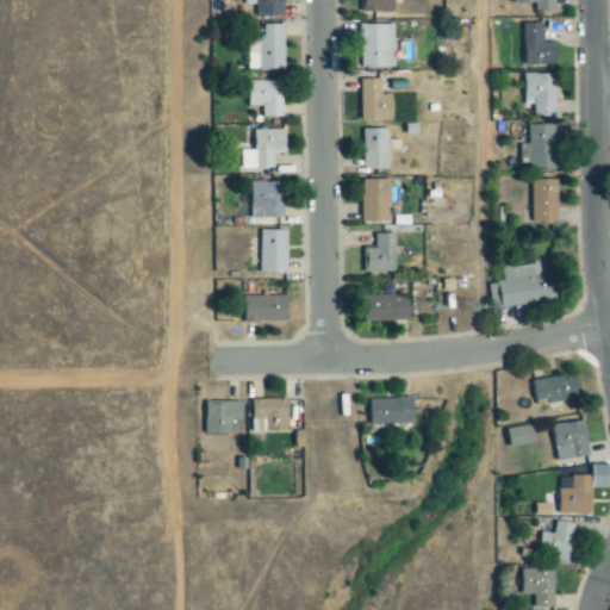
[(284,16),(284,0),(244,0),(244,5),(255,5),(256,17),(284,16)]
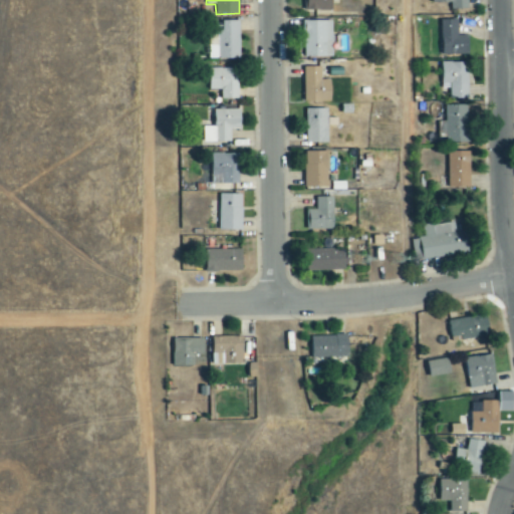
[(303,0),(303,11),(332,10),(331,0),(303,0)]
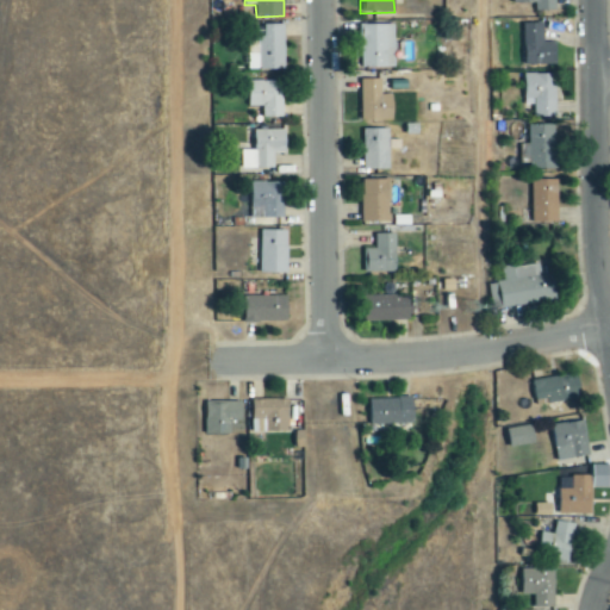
[(512,0),(512,4),(534,4),(535,12),(555,12),(554,0),(512,0)]
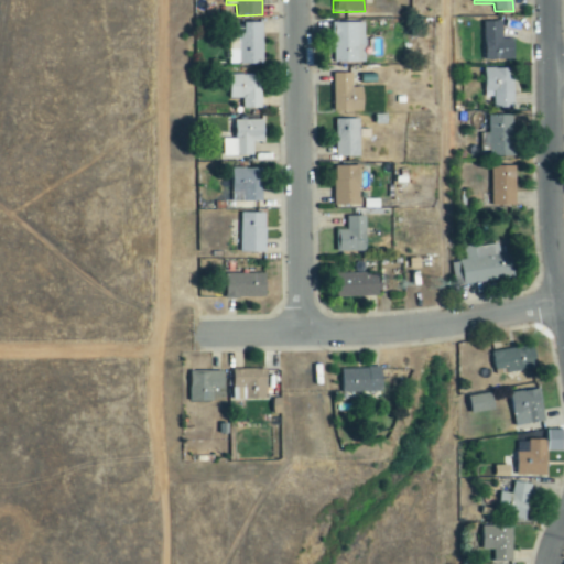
[(512,61),(512,40),(501,40),(501,21),(484,21),(484,61),(512,61)]
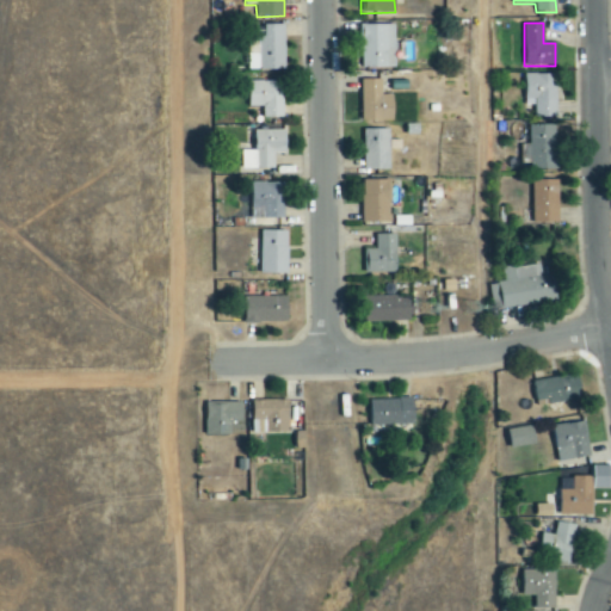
[(284,24),(264,25),(264,38),(247,38),(248,71),(284,69),(284,24)]
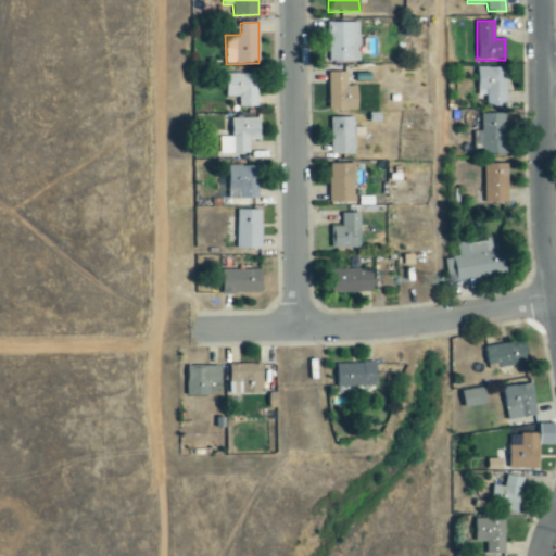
[(358,23),(327,23),(328,63),(359,62),(358,23)]
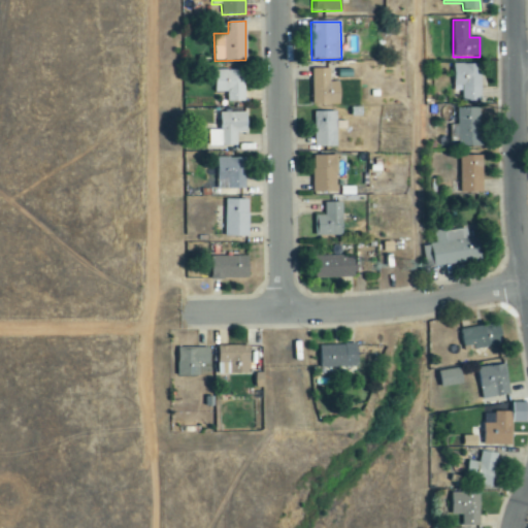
[(454,86),(462,86),(462,102),(480,101),(479,64),(454,64),(454,86)]
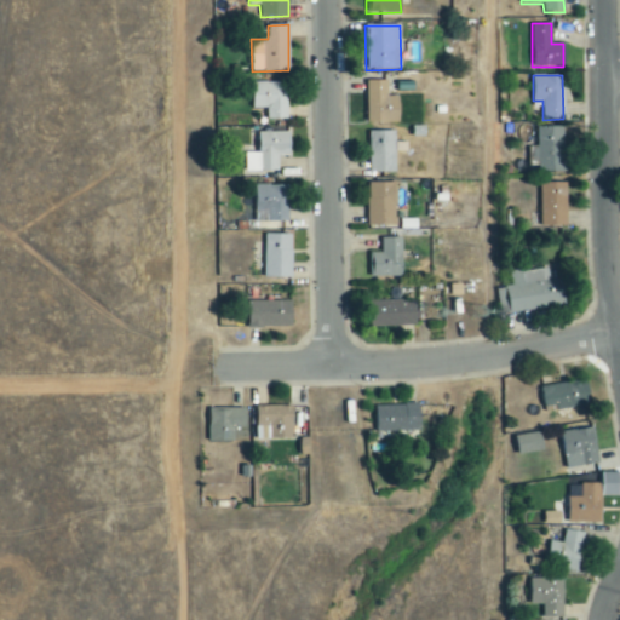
[(399,97),(386,97),(388,81),(367,81),(366,122),(399,124),(399,97)]
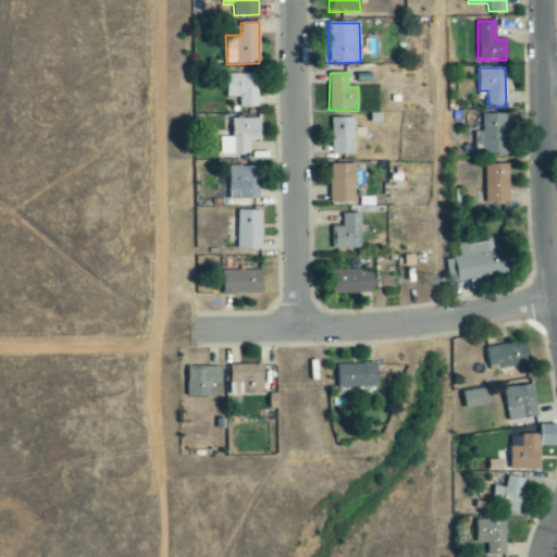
[(225,98),(239,98),(239,108),(257,108),(258,74),(226,74),(225,98)]
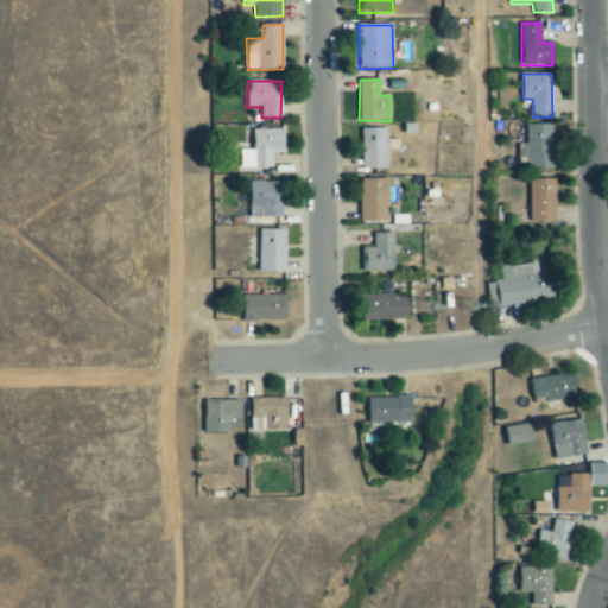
[(527,124),(526,144),(519,144),(518,157),(526,157),(526,169),(552,170),(553,125),(527,124)]
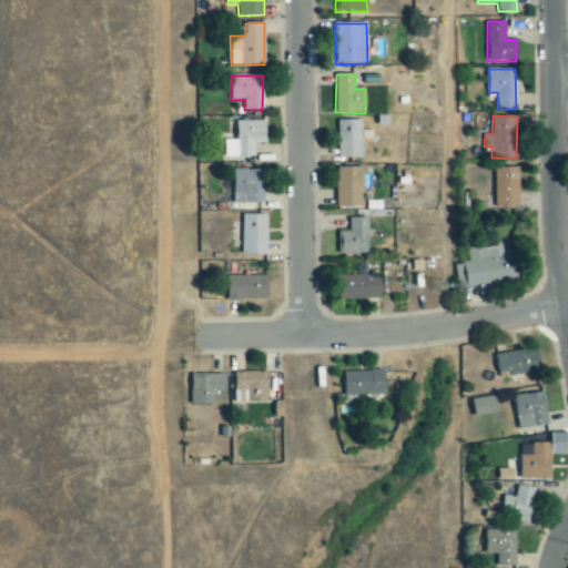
[(337,159),(362,159),(362,140),(373,140),(373,130),(362,130),(362,120),(337,120),(337,159)]
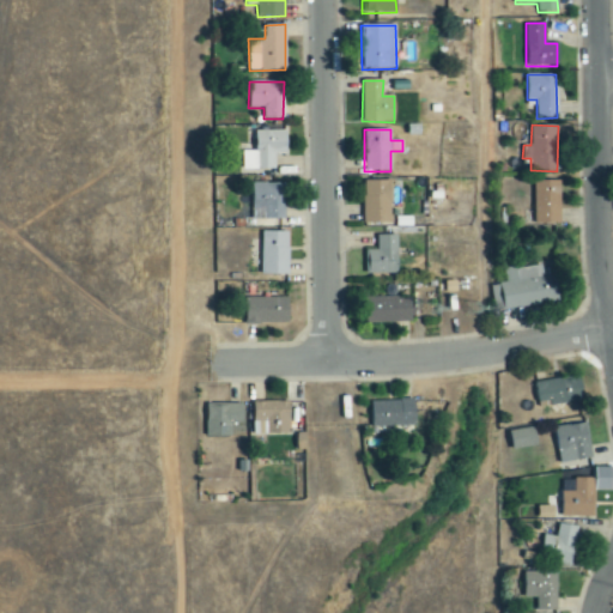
[(242,170),(275,170),(274,155),(286,155),(286,131),(255,132),(255,151),(242,151),(242,170)]
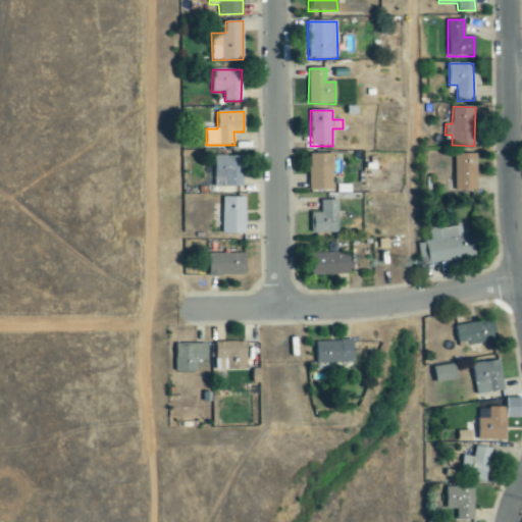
[(309,191),(333,191),(333,154),(309,154),(309,191)]
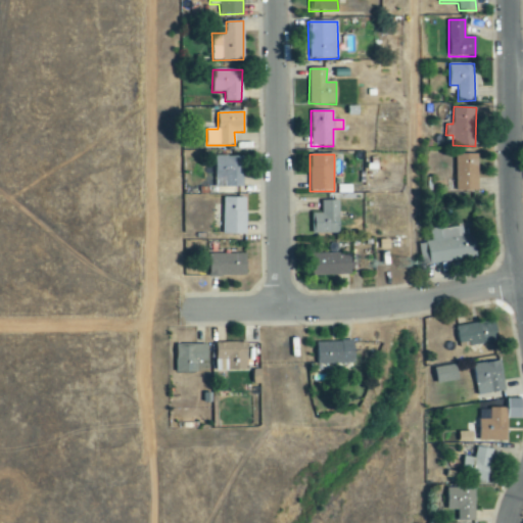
[(477,154),(455,154),(456,192),(477,192),(477,154)]
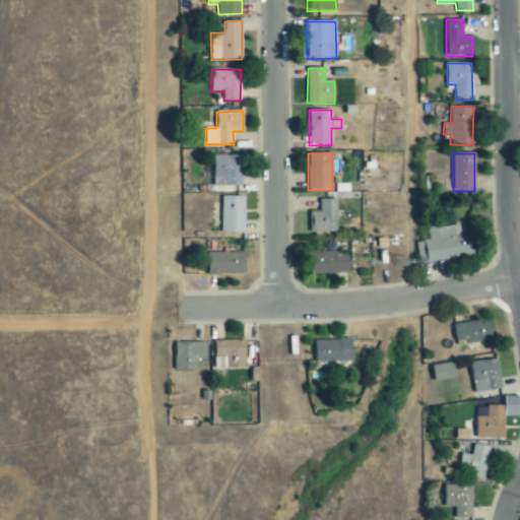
[(241,154),(213,155),(214,178),(223,177),(223,186),(242,186),(241,154)]
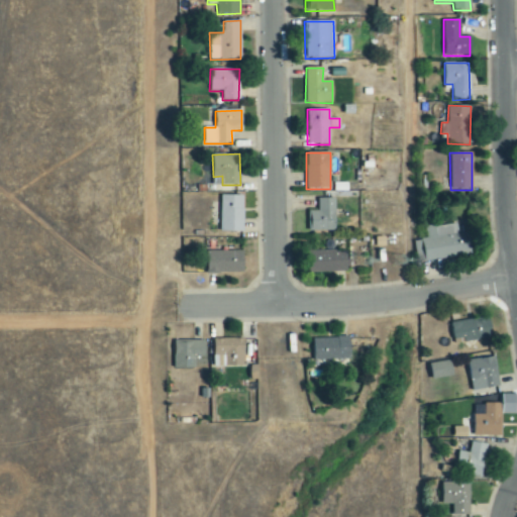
[(243,196),(220,195),(219,232),(242,232),(243,196)]
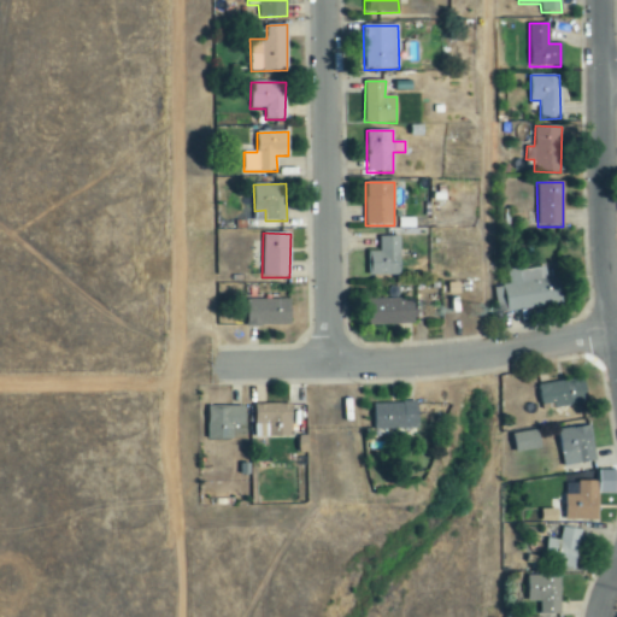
[(400,276),(399,236),(378,238),(378,252),(366,252),(368,276),(400,276)]
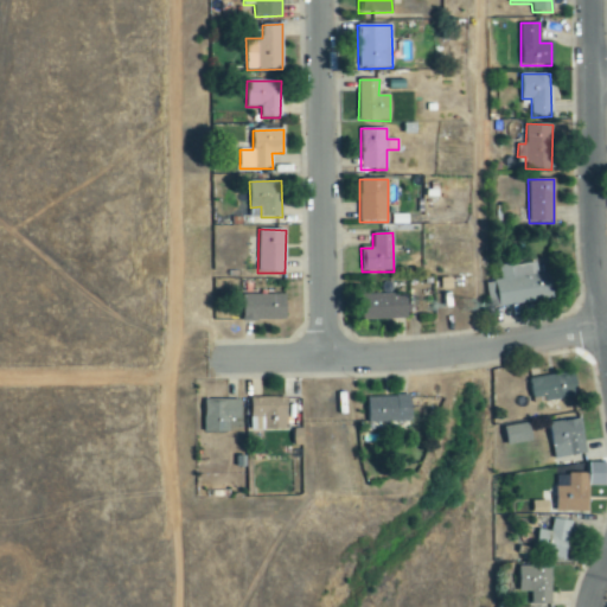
[(485,282),(489,307),(553,299),(549,270),(537,272),(536,262),(498,267),(500,281),(485,282)]
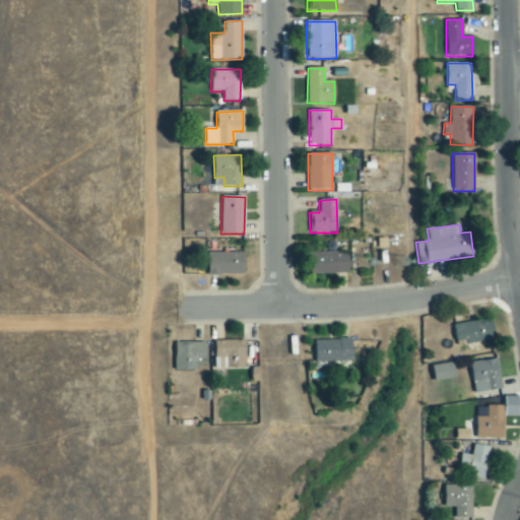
[(207,253),(207,275),(245,274),(244,252),(207,253)]
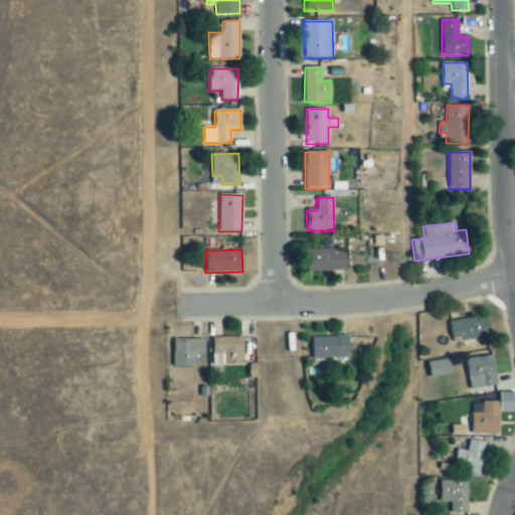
[(345,249),(305,250),(306,272),(345,271),(345,249)]
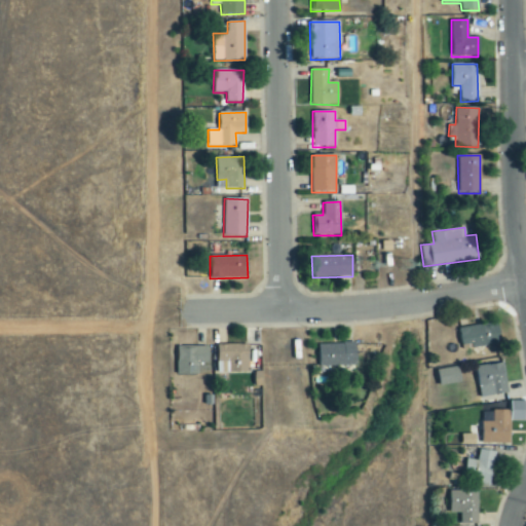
[(498,324),(459,328),(461,345),(472,344),(472,347),(500,345),(498,324)]
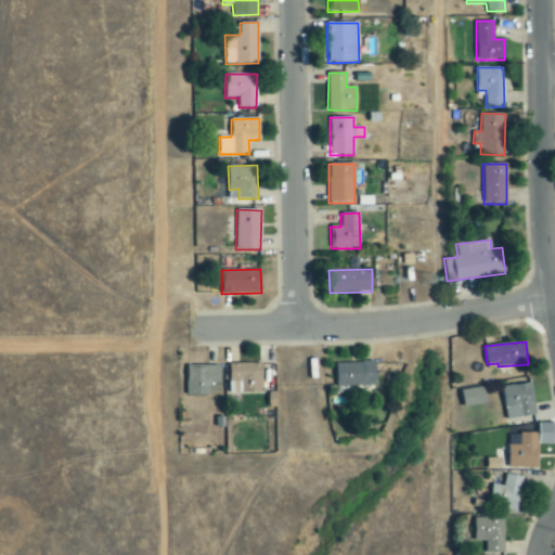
[(336,388),(376,387),(375,363),(335,363),(336,388)]
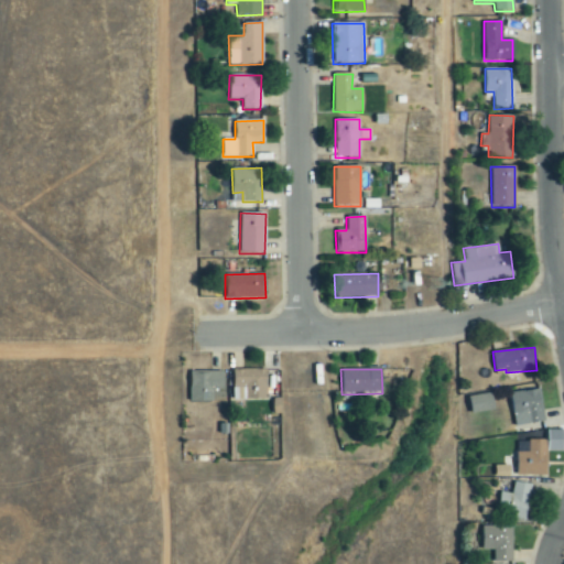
[(212,402),(212,390),(223,390),(223,371),(190,370),(188,402),(212,402)]
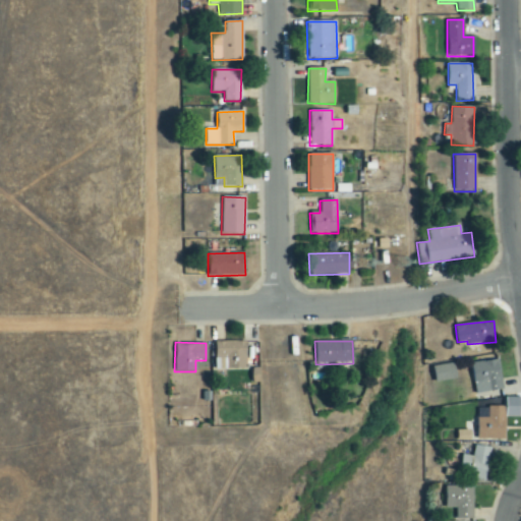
[(215,342),(215,370),(246,369),(245,342),(215,342)]
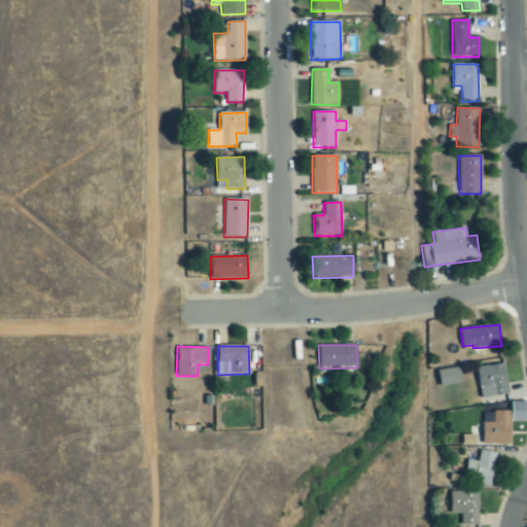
[(480,398),(508,394),(504,363),(476,367),(480,398)]
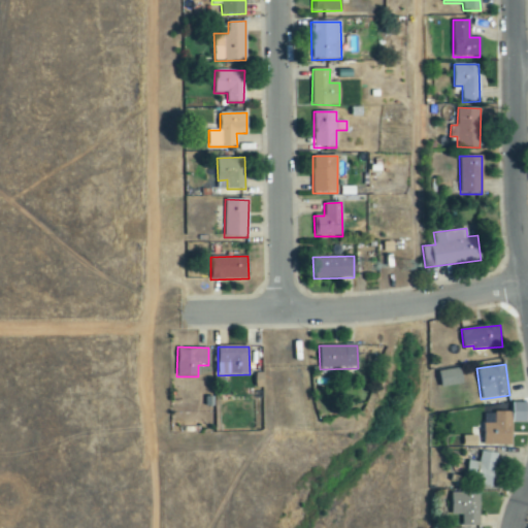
[(462,384),(459,368),(438,372),(441,388),(462,384)]
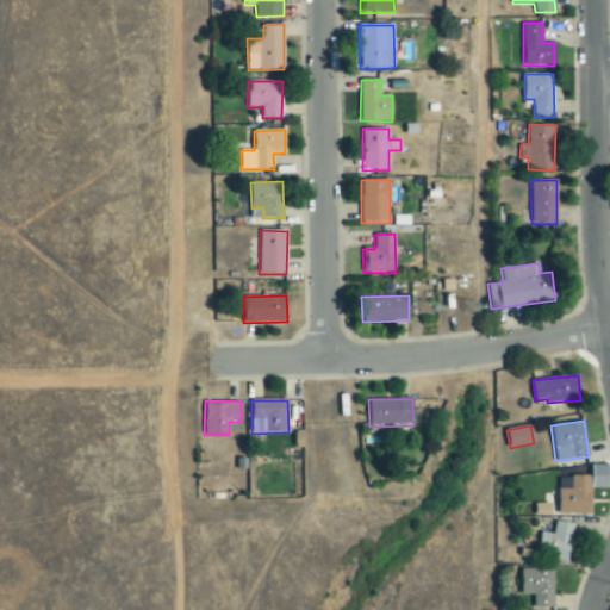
[(591,477),(558,478),(558,515),(591,515),(591,477)]
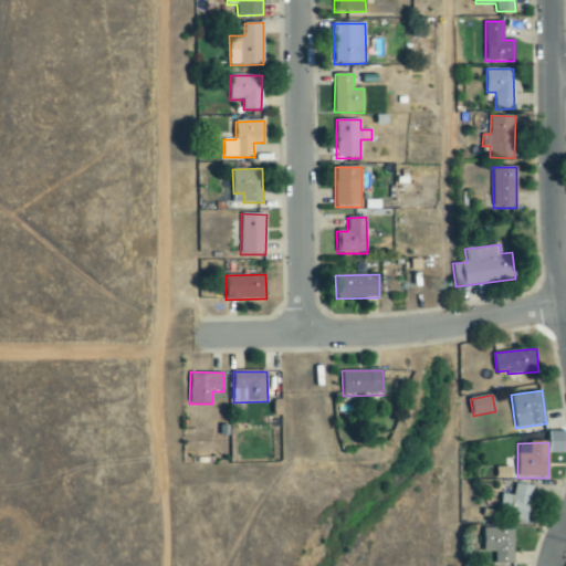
[(526,522),(534,488),(515,483),(513,496),(502,494),(498,515),(526,522)]
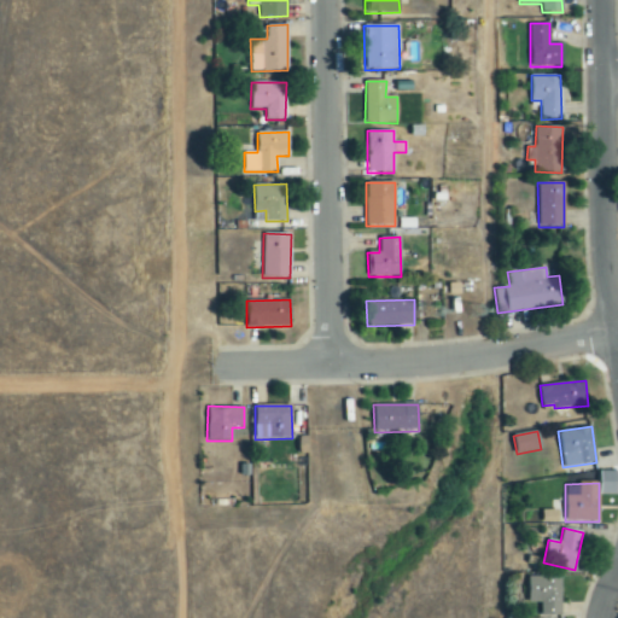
[(541,617),(561,616),(561,577),(528,578),(528,604),(541,604),(541,617)]
